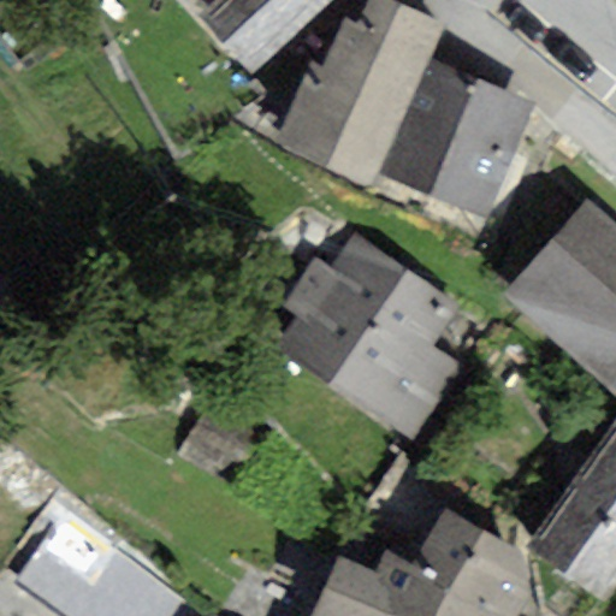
[(249,73),(330,0),(215,0),(197,17),(249,73)]
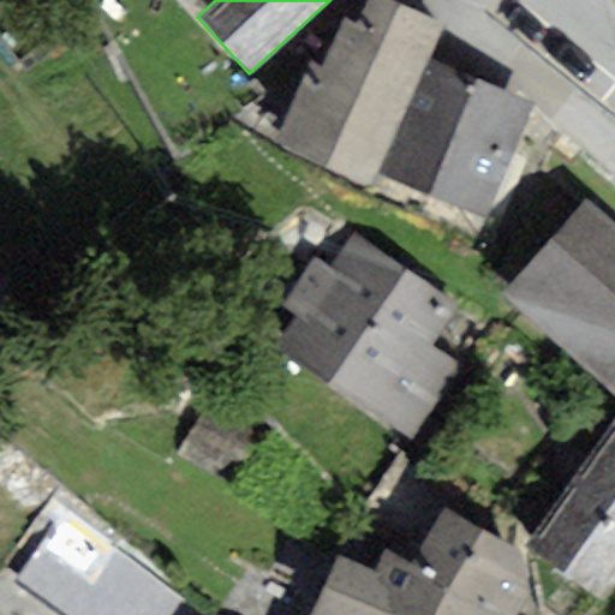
[(442,28),(384,0),(368,0),(357,24),(345,19),(321,69),(310,63),(274,143),(369,190),(377,174),(428,59),(442,28)]
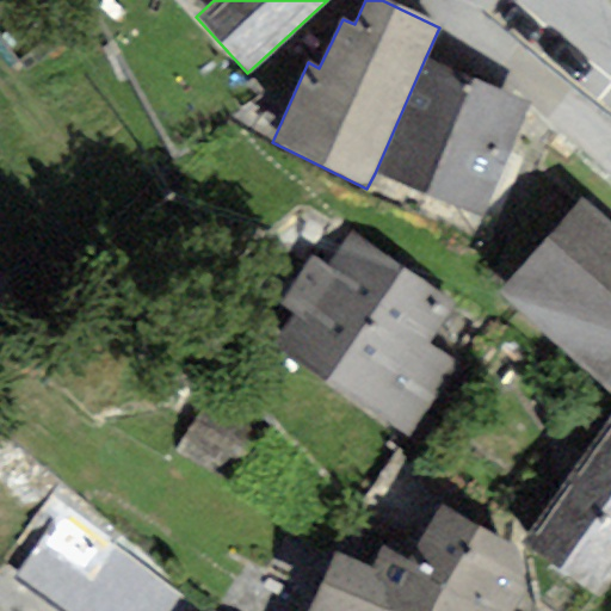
[(531,104),(425,59),(375,173),(482,218),(531,104)]
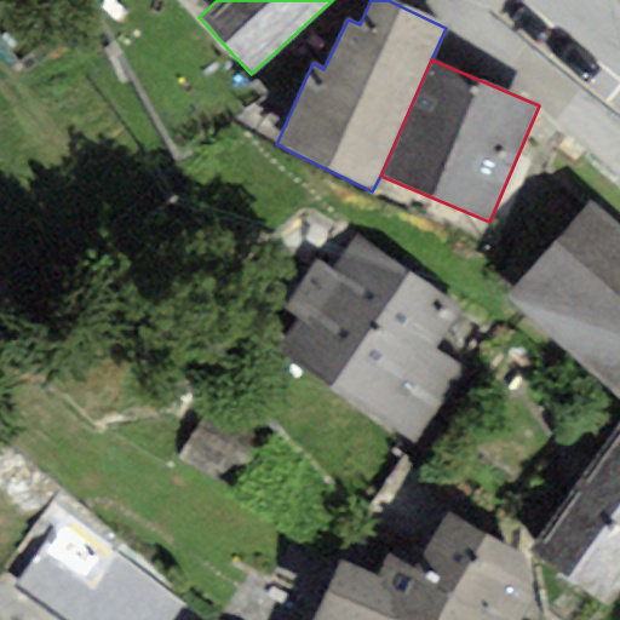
[(619,229),(587,201),(501,298),(619,402),(619,229)]
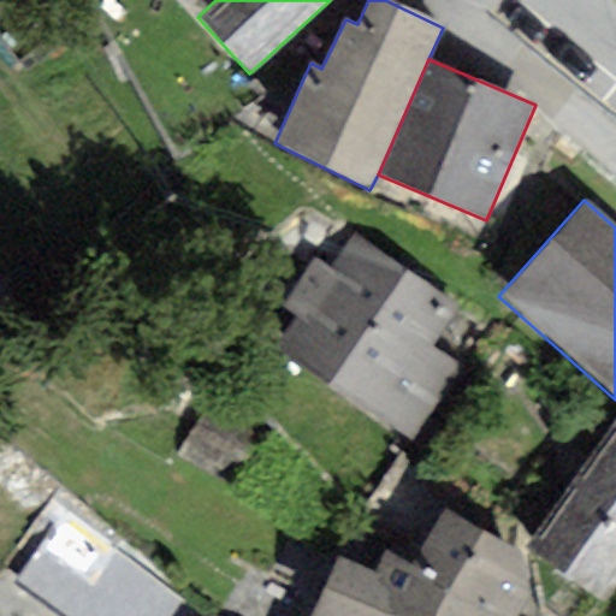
[(461,306),(355,234),(332,268),(314,256),(256,342),(410,446),(465,367),(433,347),(461,306)]
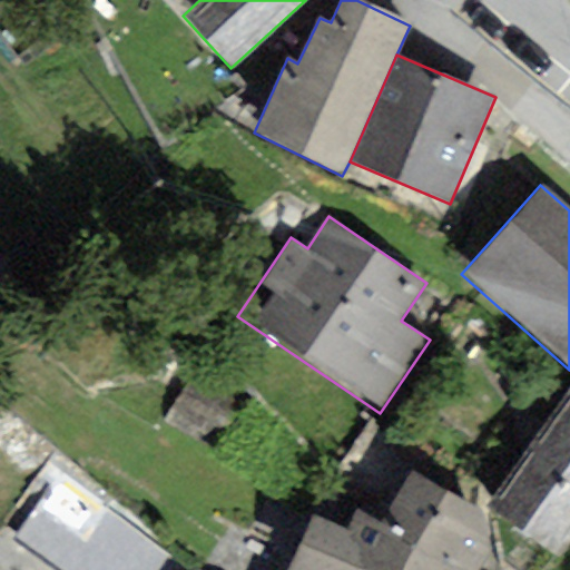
[(196,374),(164,422),(212,453),(243,404),(196,374)]
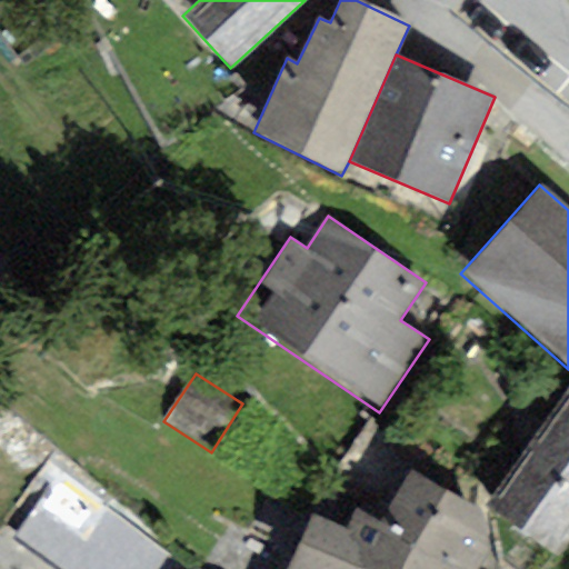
[(568,391),(488,502),(556,552),(568,533),(568,391)]
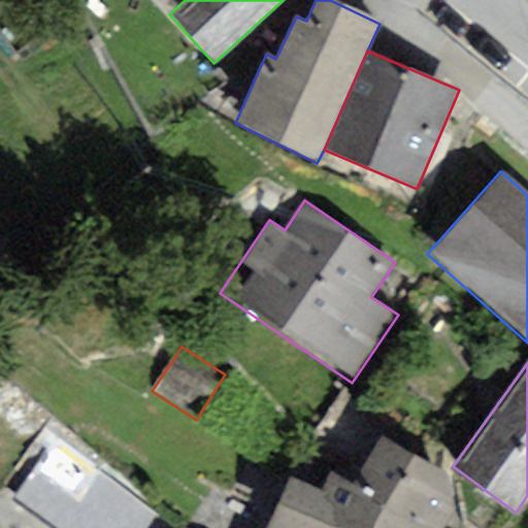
[(443,474),(381,436),(353,486),(332,475),(321,494),(292,480),(269,527),(448,527),(455,516),(443,474)]
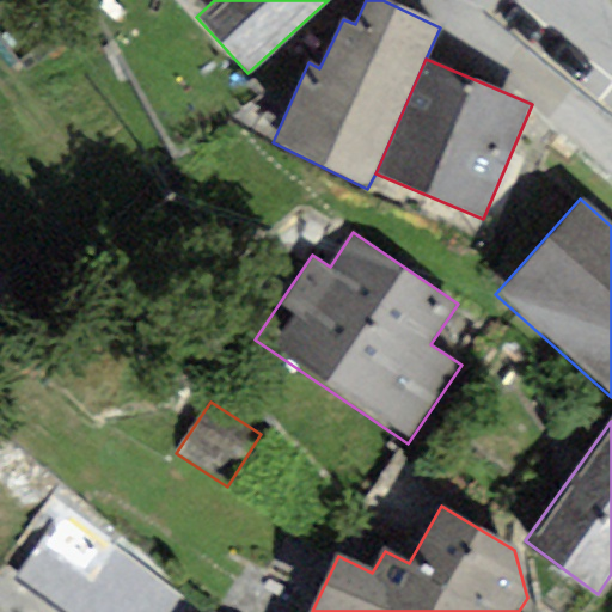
[(19,577),(62,611),(197,611),(61,510),(19,577)]
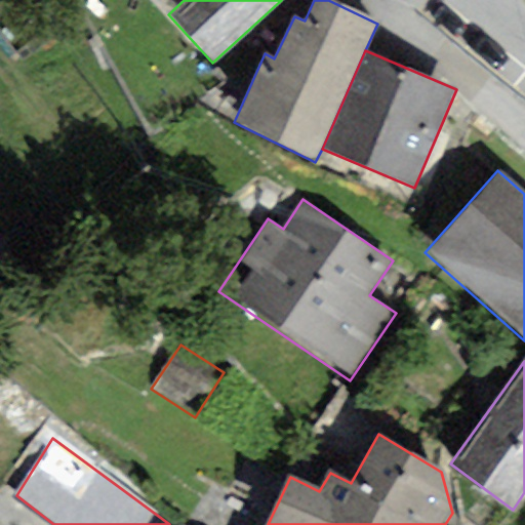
All buildings are outlined.
